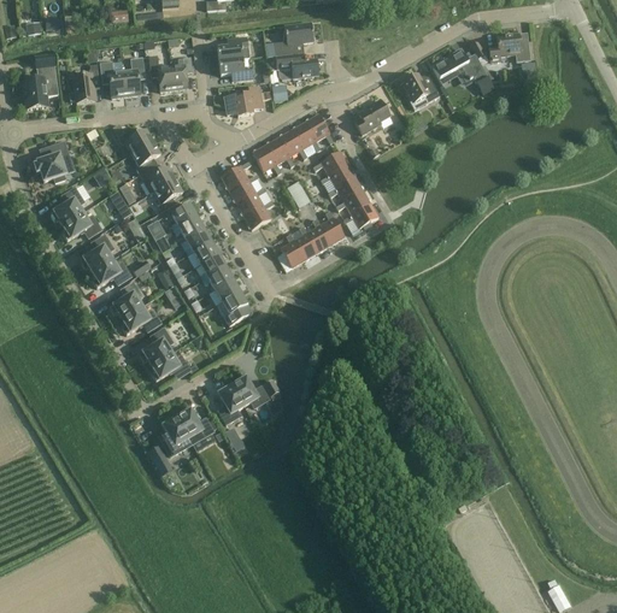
[(112,22),(129,19),(128,9),(111,11),(112,22)]
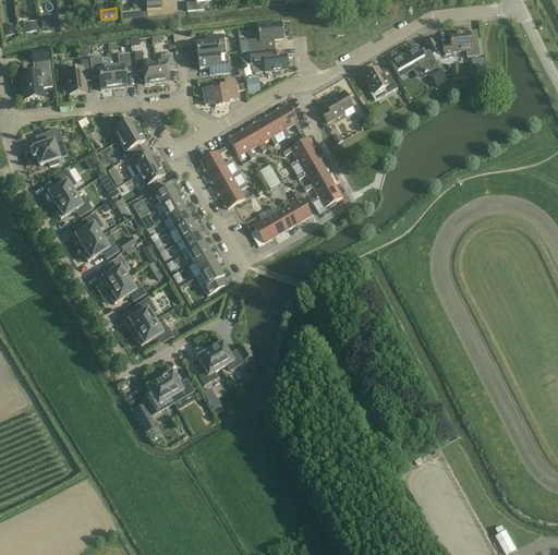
[(24,20),(24,31),(37,29),(37,20),(24,20)]
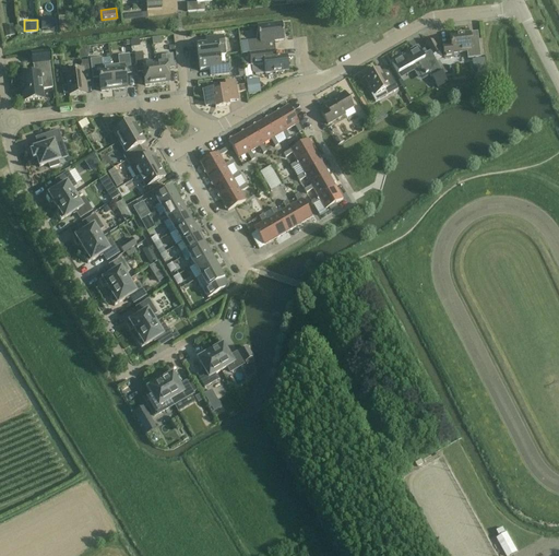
[(248,38),(249,50),(270,48),(269,39),(284,37),(282,21),(257,24),(258,31),(257,31),(256,38),(248,38)]
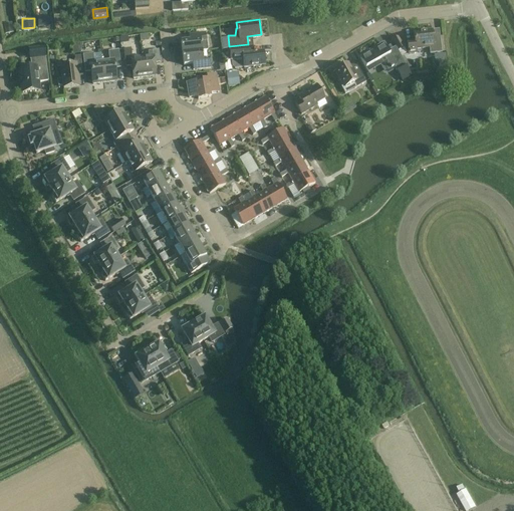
[(406,39),(408,52),(418,51),(417,46),(429,45),(430,51),(442,50),(440,36),(433,36),(432,27),(413,29),(414,38),(406,39)]
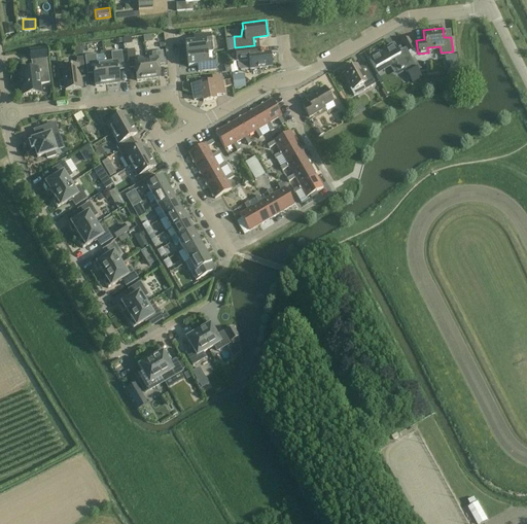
[(186,53),(207,49),(206,40),(211,40),(210,32),(194,34),(195,39),(185,40),(186,53)]
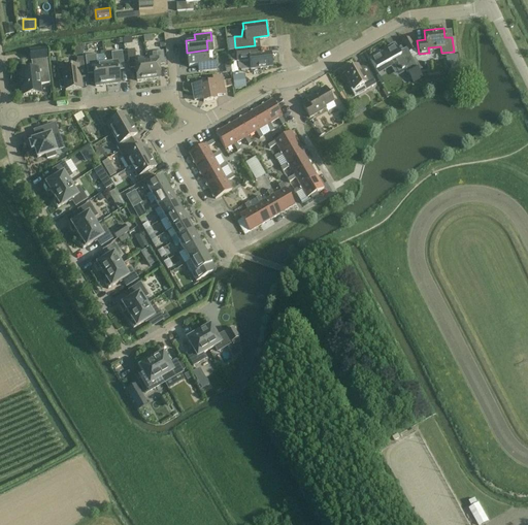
[(407,34),(402,37),(409,50),(415,46),(407,34)]
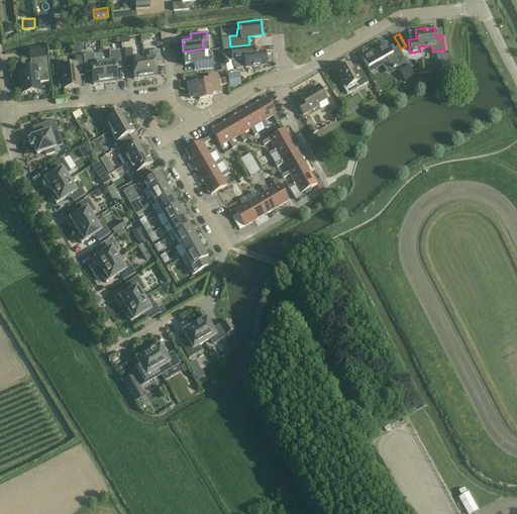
[(229,35),(222,36),(223,47),(224,47),(230,46),(229,35)]
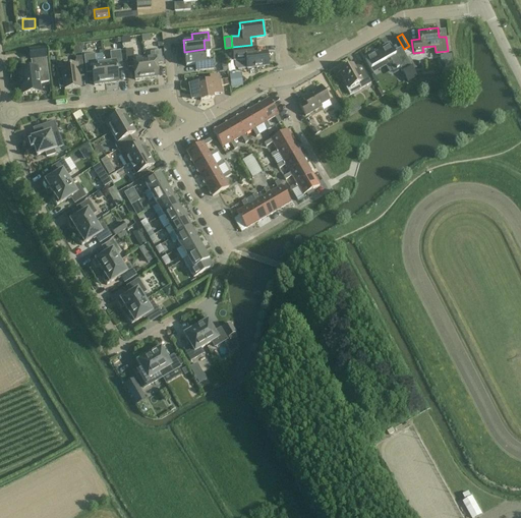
[(390,43),(383,47),(382,45),(374,49),(375,51),(365,57),(373,71),(388,63),(392,70),(402,64),(390,43)]
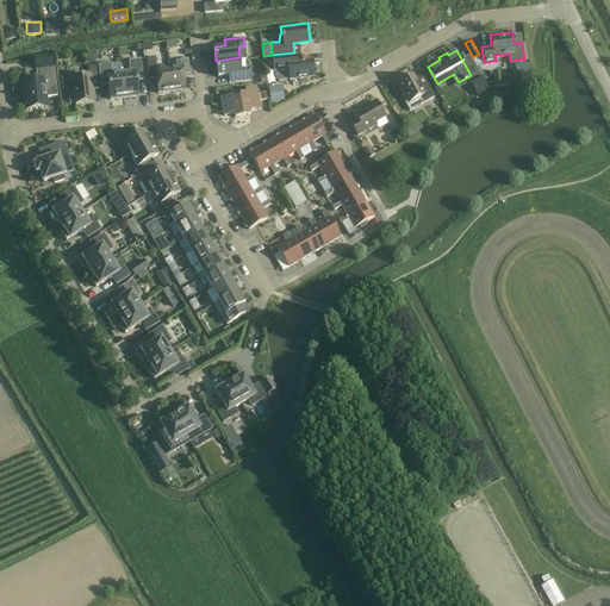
[(300,60),(300,51),(294,52),(272,55),(265,56),(266,69),(273,68),(273,69),(274,69),(275,76),(279,79),(313,74),(312,58),(300,60)]
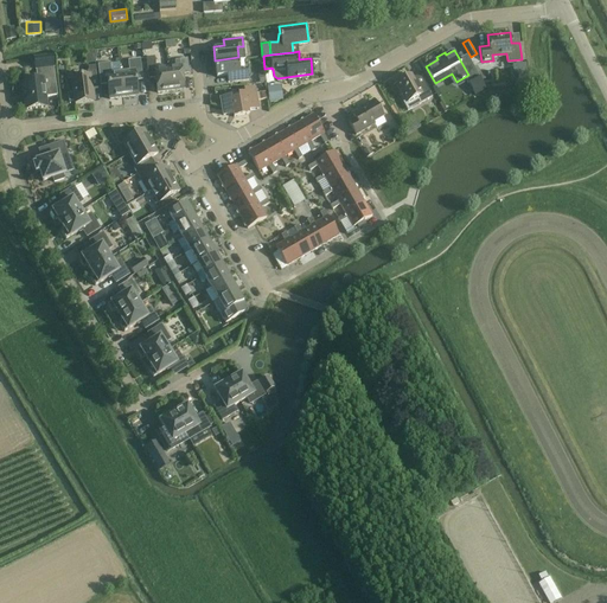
[(26,107),(46,104),(45,95),(57,92),(52,53),(34,56),(36,66),(39,66),(40,76),(23,78),(26,107)]
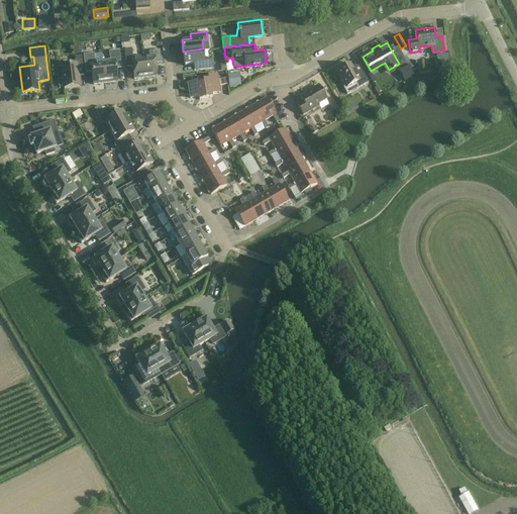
[(145,75),(142,56),(132,57),(131,45),(124,47),(126,66),(132,65),(133,77),(145,75)]
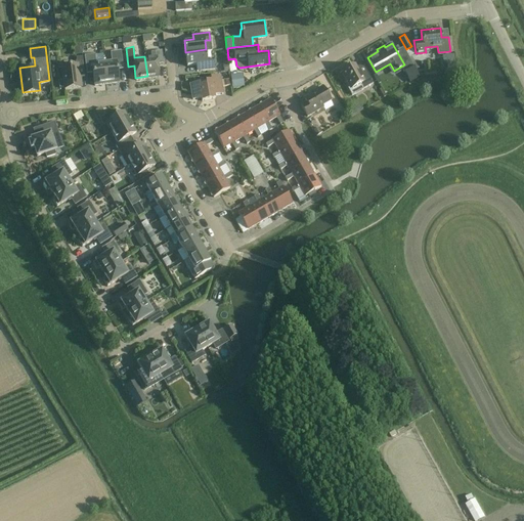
[(110,50),(111,59),(103,60),(106,82),(119,80),(117,68),(123,67),(121,48),(110,50)]
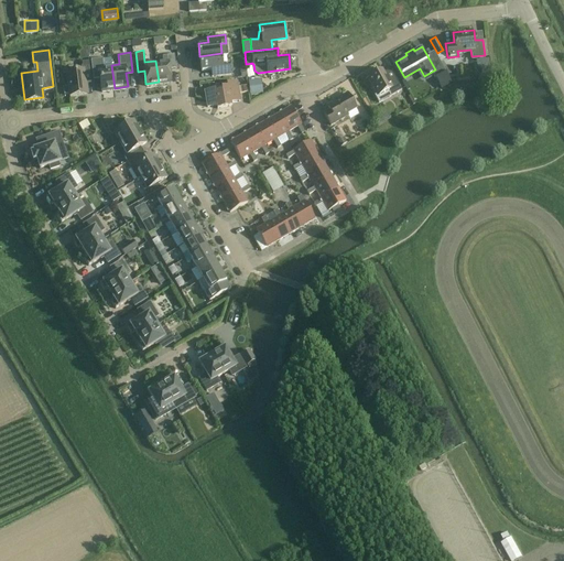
[(166,58),(155,61),(159,82),(171,81),(170,67),(176,66),(174,52),(166,53),(166,58)]
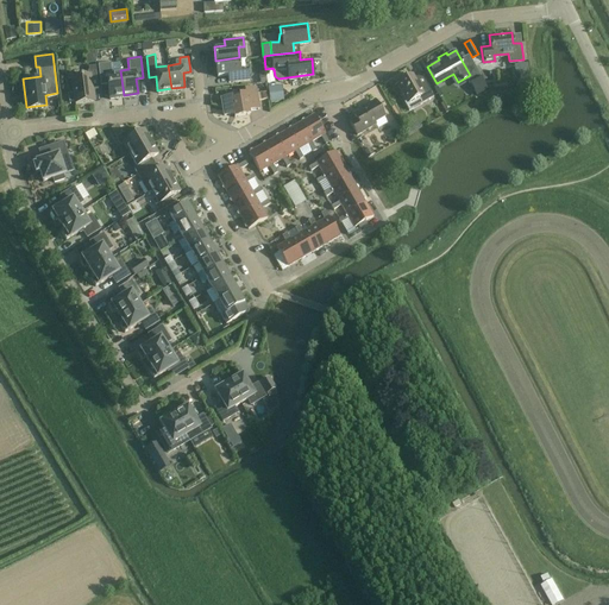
[(218,74),(227,73),(228,80),(249,77),(248,67),(240,68),(239,57),(215,61),(218,74)]
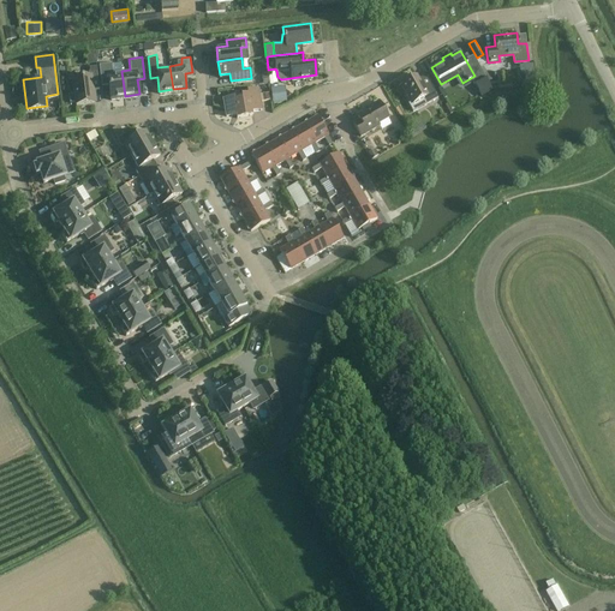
[(125,96),(121,71),(112,72),(111,60),(99,63),(101,84),(108,83),(111,97),(125,96)]
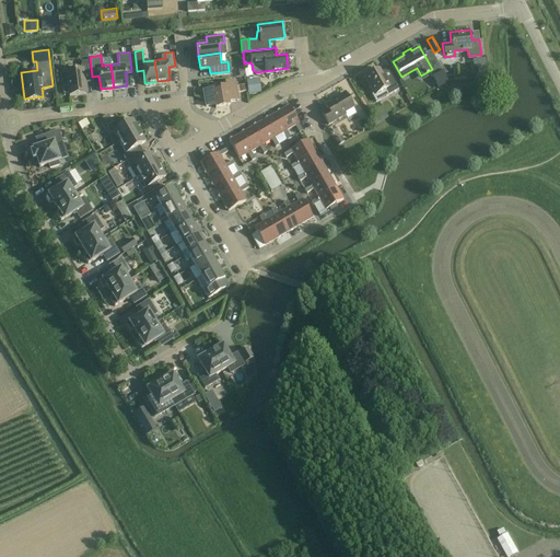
[(81,62),(81,67),(67,69),(69,83),(62,83),(63,91),(69,91),(69,93),(85,91),(84,79),(91,79),(89,61),(81,62)]
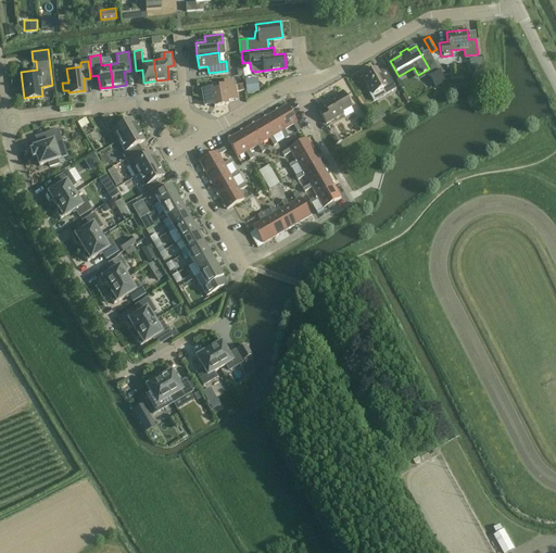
[(474,63),(476,75),(484,74),(482,62),(474,63)]
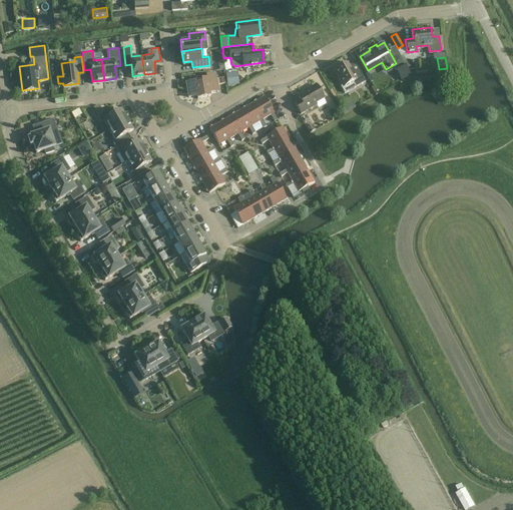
[(353,70),(349,63),(348,60),(334,68),(344,84),(353,79),(356,85),(365,79),(358,67),(353,70)]
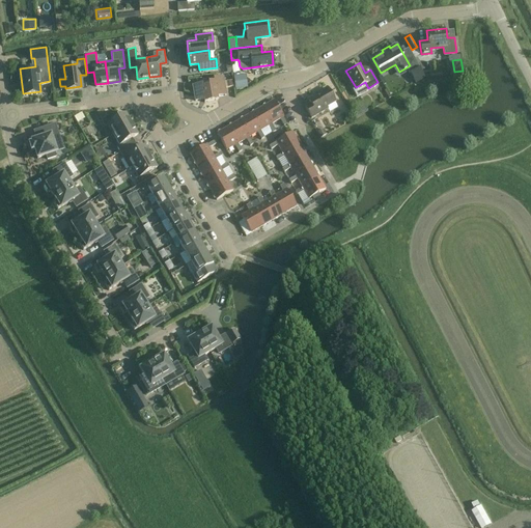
[(418,63),(409,68),(415,81),(425,76),(418,63)]
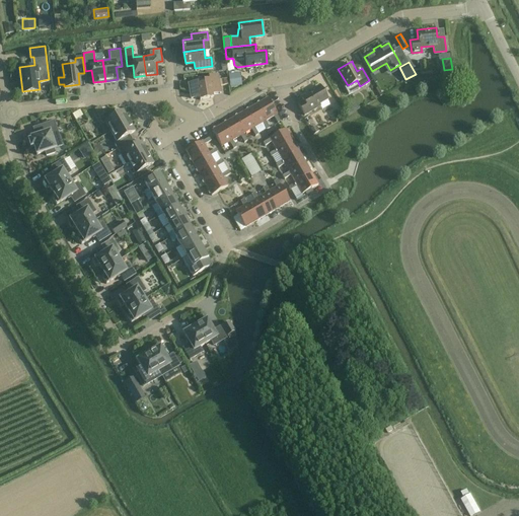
[(240,70),(229,71),(231,84),(242,83),(240,70)]
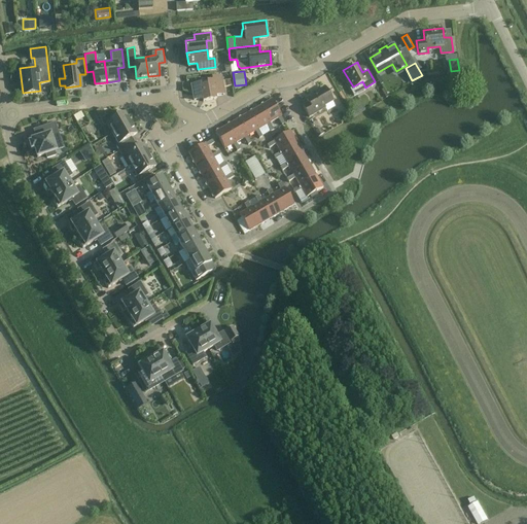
[(224,93),(223,85),(232,83),(231,77),(222,78),(221,74),(211,76),(212,79),(207,80),(207,83),(201,84),(200,81),(190,82),(194,98),(202,96),(203,99),(216,97),(215,94),(224,93)]
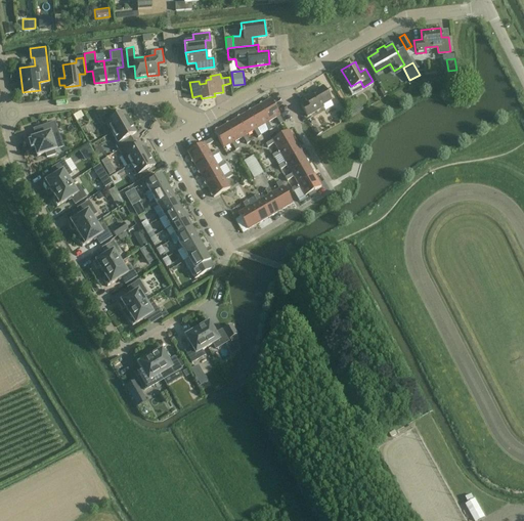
[(304,97),(306,99),(300,102),(307,115),(313,112),(312,111),(322,104),(322,103),(331,98),(322,84),(314,89),(315,91),(304,97)]
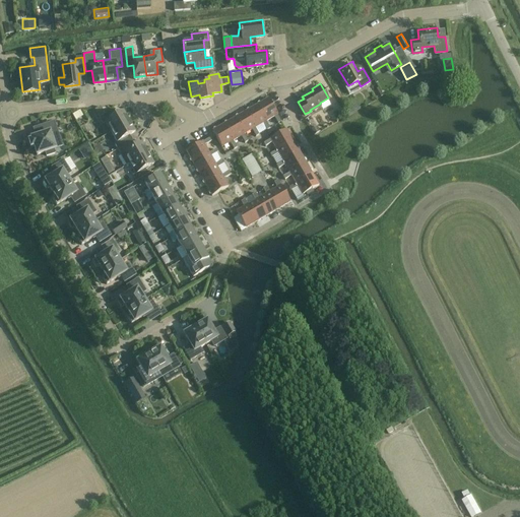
[(257,103),(266,119),(273,115),(277,121),(281,119),(277,113),(268,95),(257,103)]
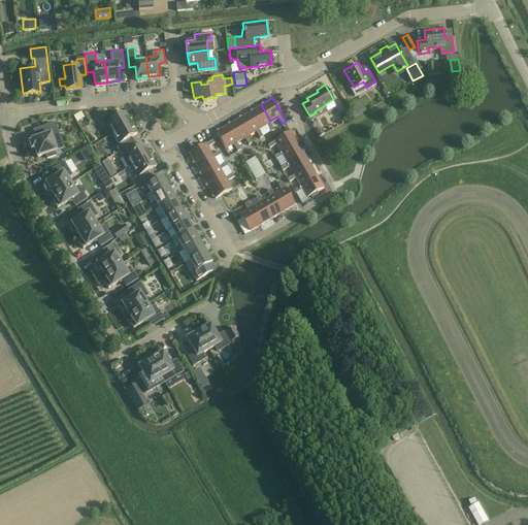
[(270,121),(261,104),(250,110),(259,127),(267,123),(270,130),(274,128),(270,121)]
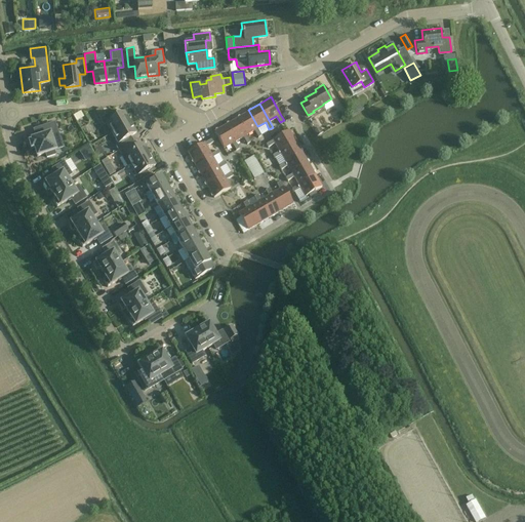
[(358,111),(355,105),(349,109),(352,114),(358,111)]
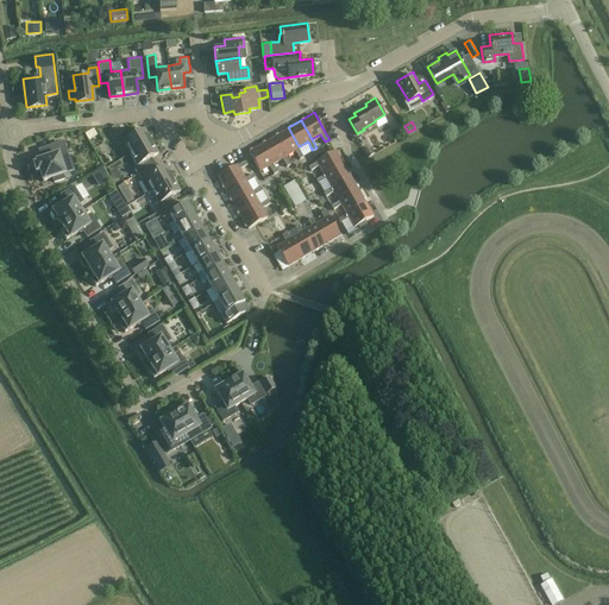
[(120,142),(124,140),(130,151),(151,139),(144,127),(137,131),(133,125),(115,134),(120,142)]
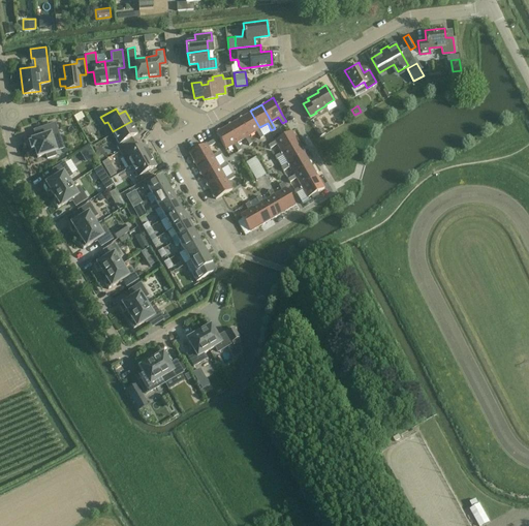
[(259,127),(250,111),(239,117),(248,134),(256,129),(260,136),(263,134),(259,128),(259,127)]
